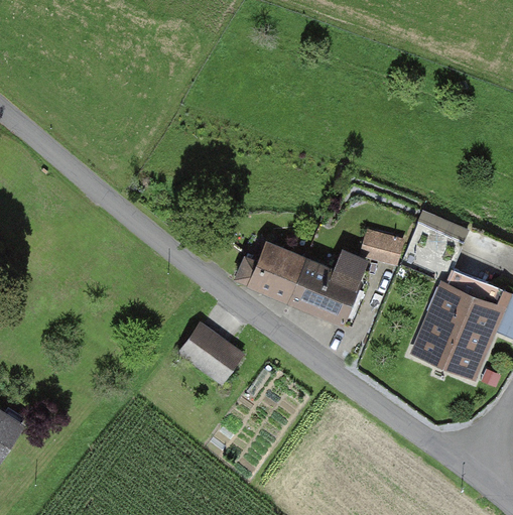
[(399,239),(366,228),(359,250),(391,261),(399,239)]
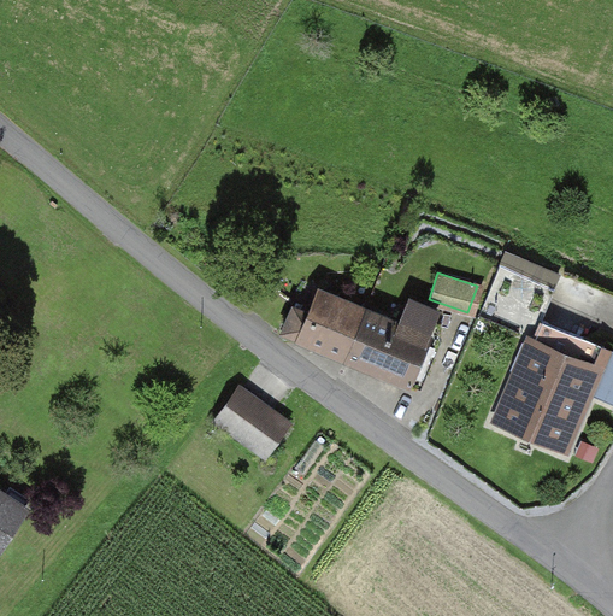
[(398,318),(319,286),(295,346),(411,393),(444,311),(407,295),(398,318)]
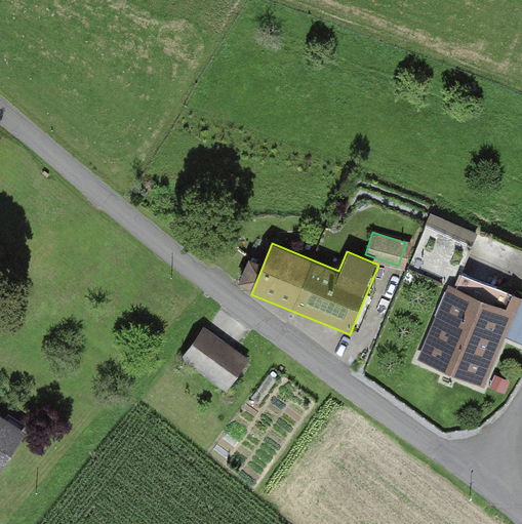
[(514,314),(447,286),(415,361),(482,389),(514,314)]
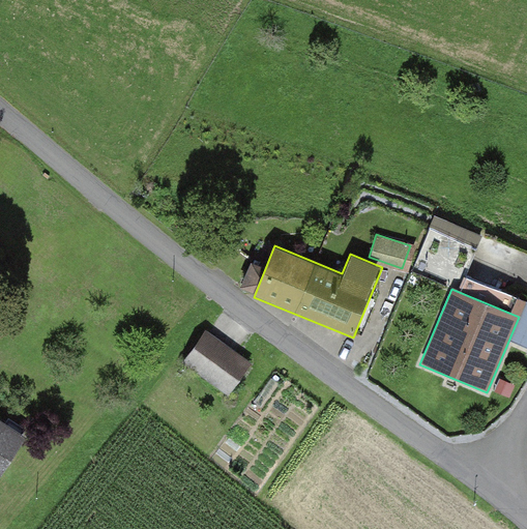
[(205,330),(180,364),(223,397),(249,362),(205,330)]
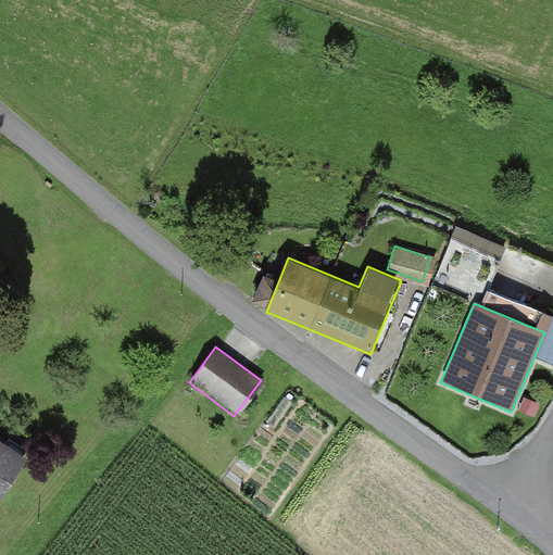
[(0,490),(21,457),(0,444),(0,490)]
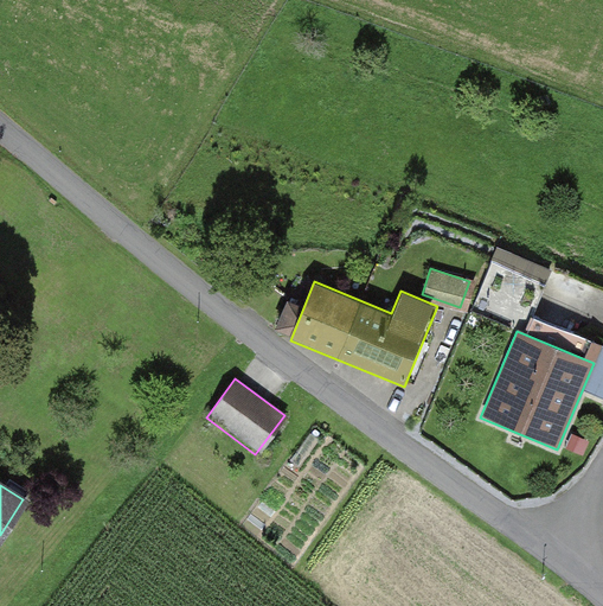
All buildings are outlined.
